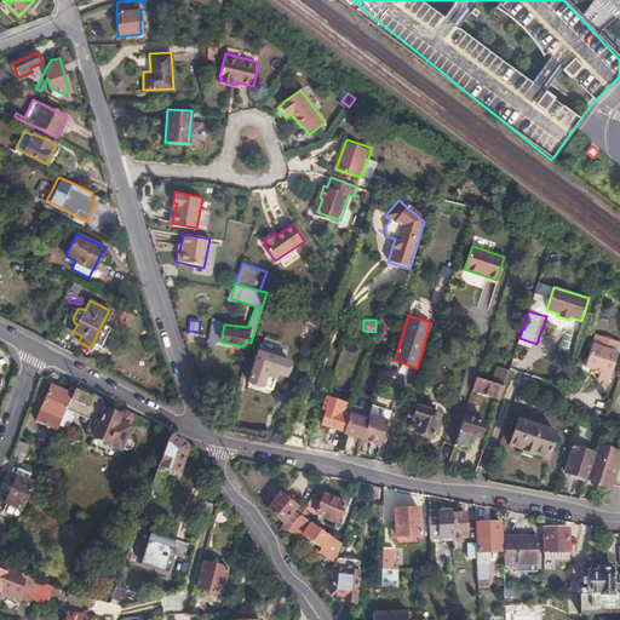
[(102,323),(93,342),(103,348),(113,329),(102,323)]
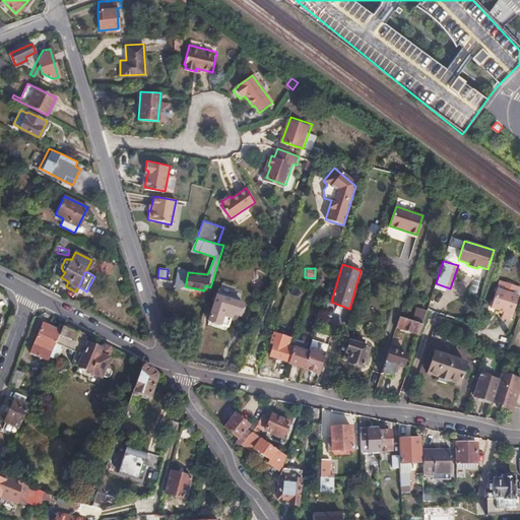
[(518,297),(497,289),(491,308),(503,312),(501,318),(510,321),(518,297)]
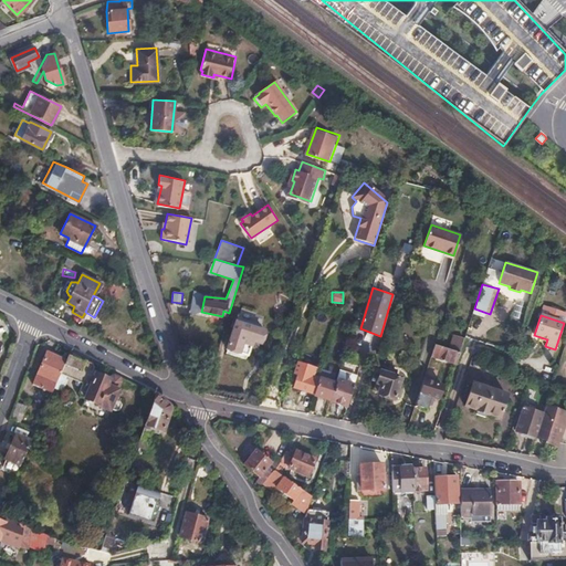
[(244,321),(243,324),(236,321),(227,349),(248,356),(252,342),(259,344),(263,329),(260,328),(260,325),(244,321)]
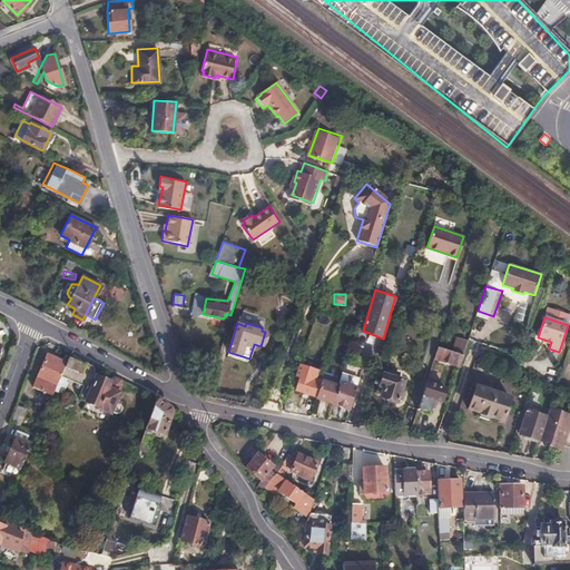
[(433,363),(434,357),(439,346),(445,325),(435,323),(430,343),(424,360),(433,363)]
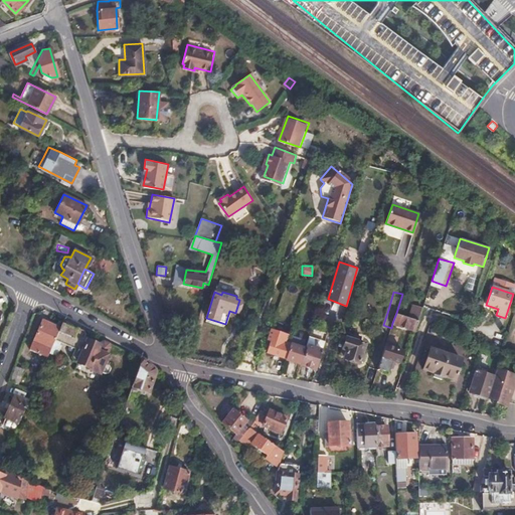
[(378,323),(383,325),(388,310),(383,309),(378,323)]
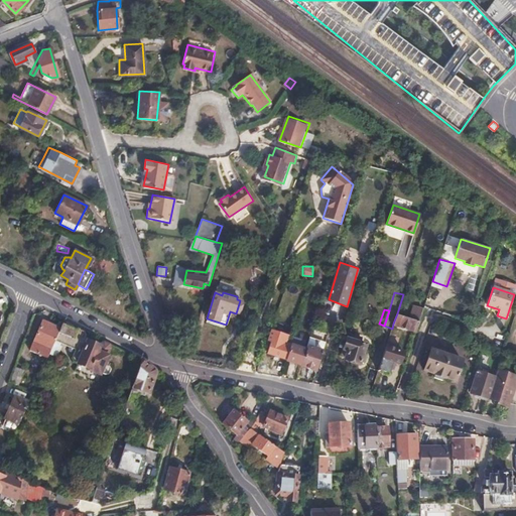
[(393,324),(416,332),(419,321),(397,313),(393,324)]
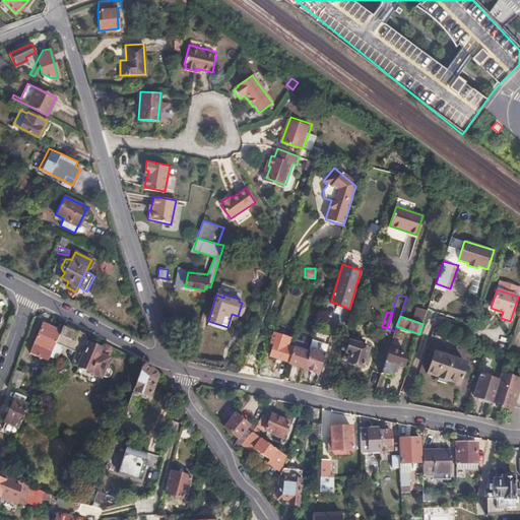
[(55,343),(60,331),(43,324),(30,353),(47,362),(49,356),(51,351),(55,343)]
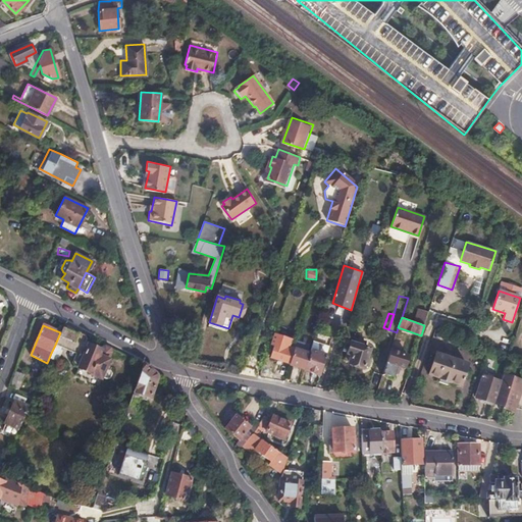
[(72,332),(62,326),(60,332),(55,345),(63,349),(75,354),(72,362),(73,366),(91,373),(90,374),(101,379),(102,377),(107,379),(110,378),(112,373),(110,371),(106,369),(109,361),(108,359),(112,352),(111,347),(105,345),(101,351),(87,342),(86,336),(75,331),(72,332)]
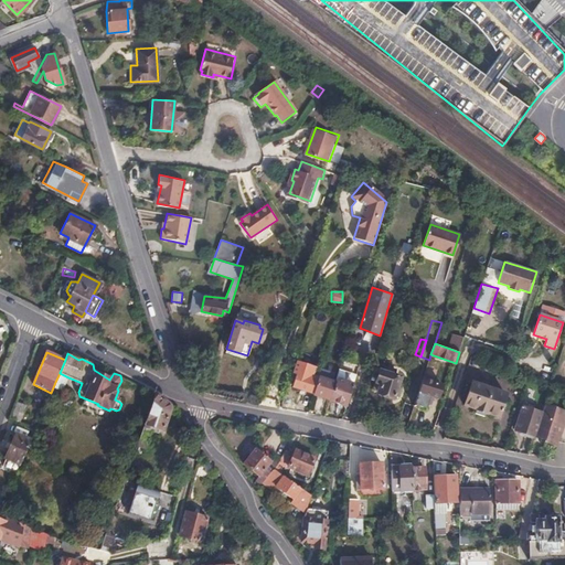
[(294,385),(315,393),(319,379),(319,377),(312,375),(316,368),(296,361),(291,372),(297,374),(294,385)]
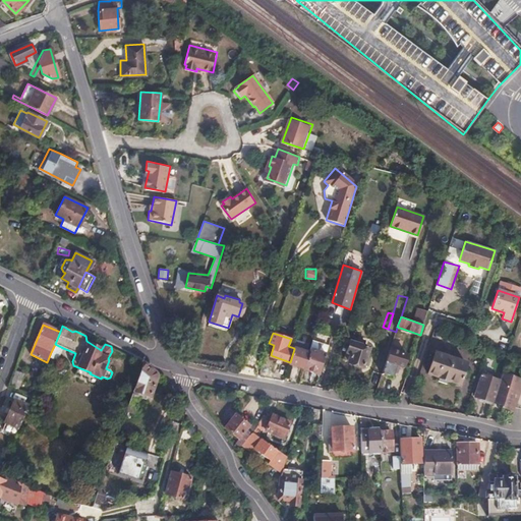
[(314,338),(330,343),(332,337),(315,333),(314,338)]
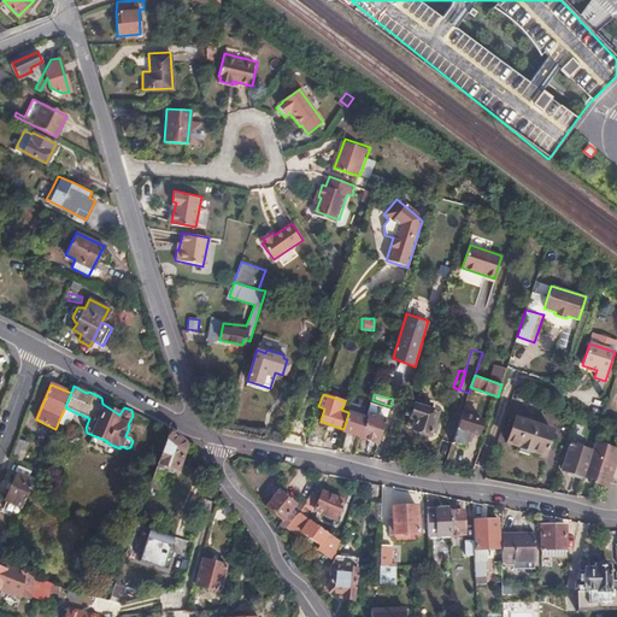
[(409,401),(405,415),(410,416),(410,417),(416,419),(412,428),(429,434),(436,411),(430,409),(432,403),(419,399),(417,404),(409,401)]
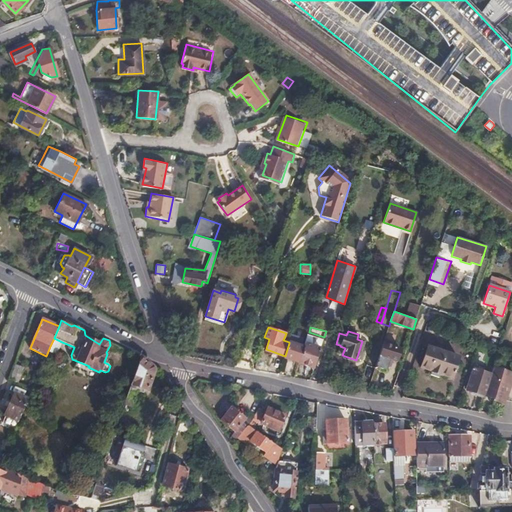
[(50,346),(48,351),(56,355),(62,342),(54,338),(50,346)]
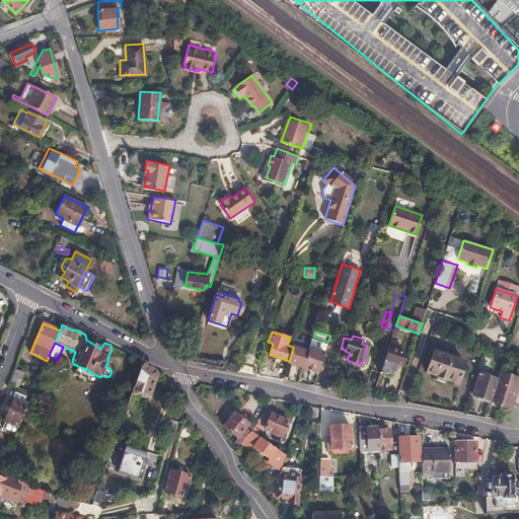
[(300,360),(304,362),(308,352),(293,348),(289,361),(289,362),(298,365),(300,360)]
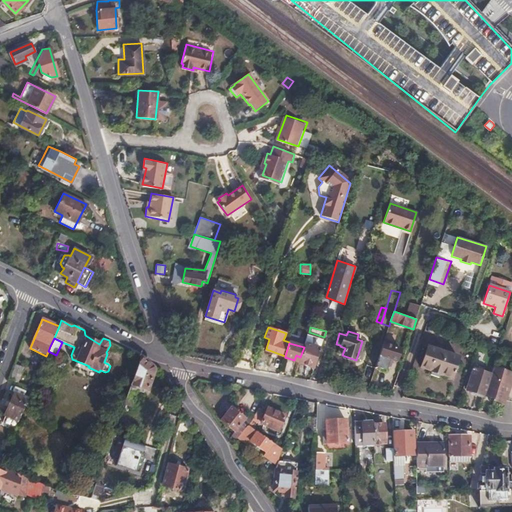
[(298,363),(314,368),(320,348),(305,343),(304,347),(300,357),(298,363)]
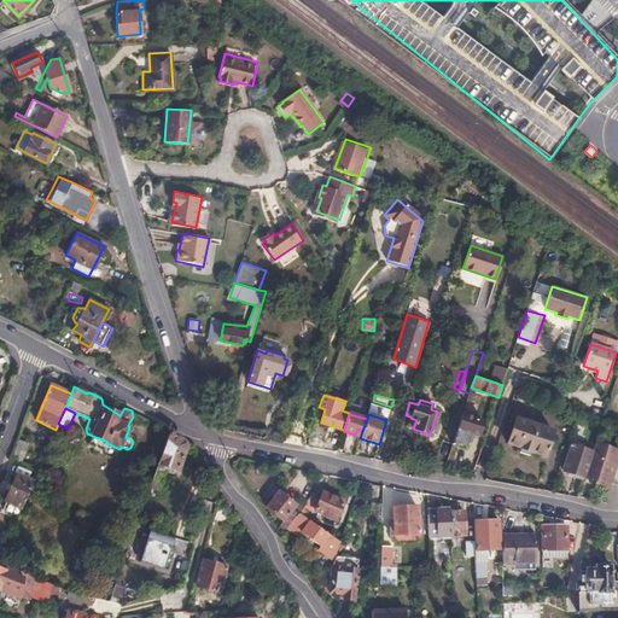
[(462,414),(454,442),(467,447),(471,433),(479,436),(484,421),(462,414)]
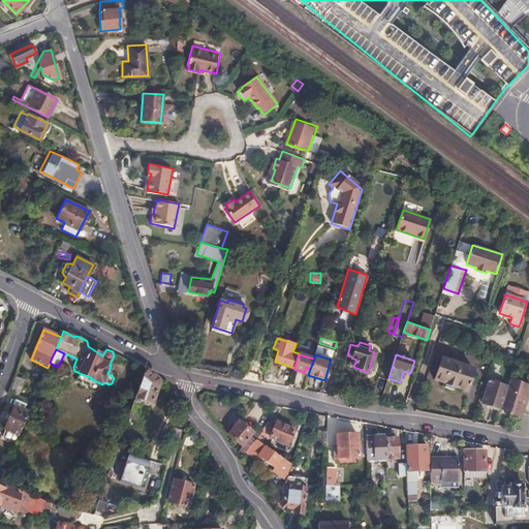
[(473,369),(441,358),(434,379),(445,383),(444,386),(454,391),(455,386),(466,391),(473,369)]
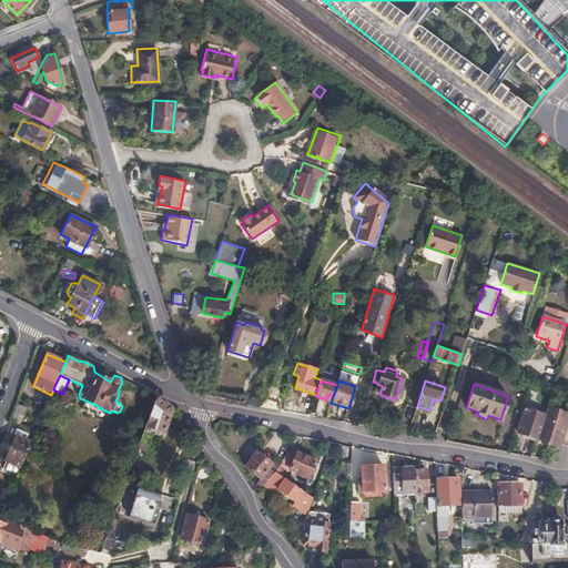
[(567,412),(567,392),(554,387),(545,415),(537,438),(548,442),(548,444),(557,447),(567,412)]
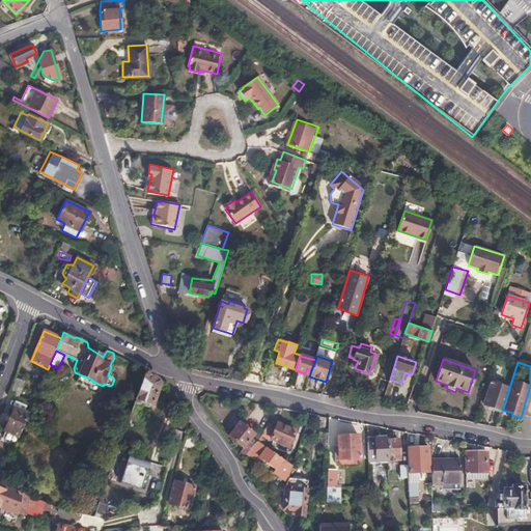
[(144,370),(133,404),(130,413),(138,415),(142,406),(148,408),(150,403),(152,404),(157,393),(156,390),(158,388),(159,385),(159,382),(150,376),(144,370)]
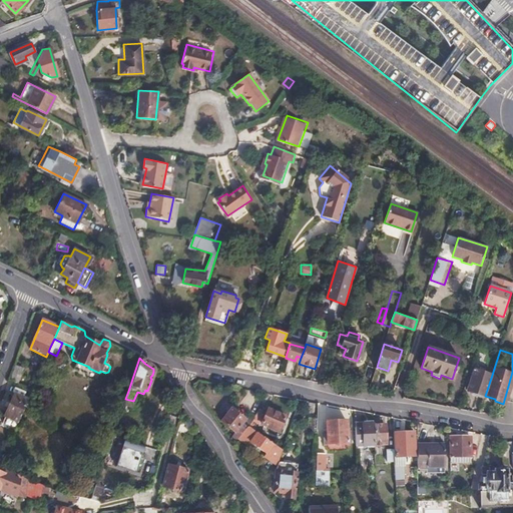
[(41,364),(36,361),(30,376),(35,379),(41,364)]
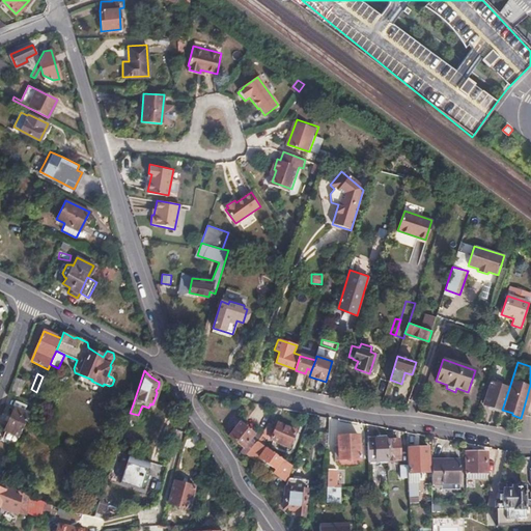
[(25,381),(14,376),(8,393),(20,397),(25,381)]
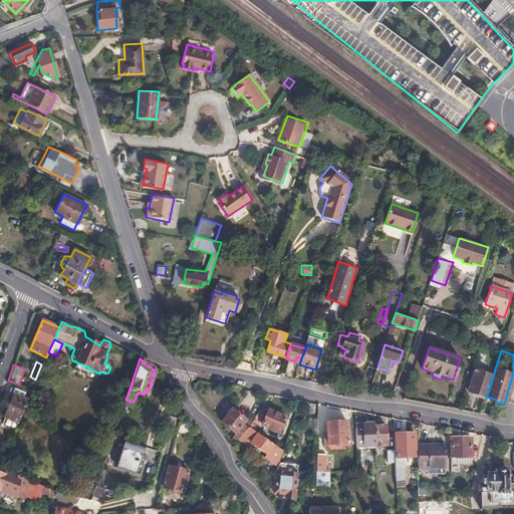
[(468,391),(486,397),(493,375),(484,372),(484,370),(476,367),(468,391)]
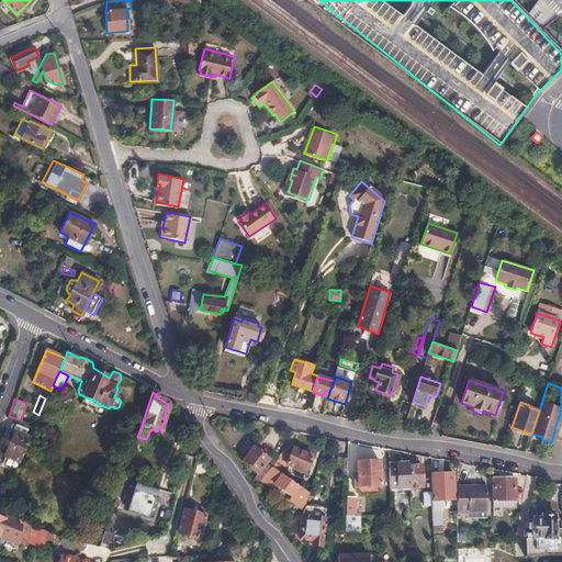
[(20,462),(31,438),(15,431),(4,456),(20,462)]
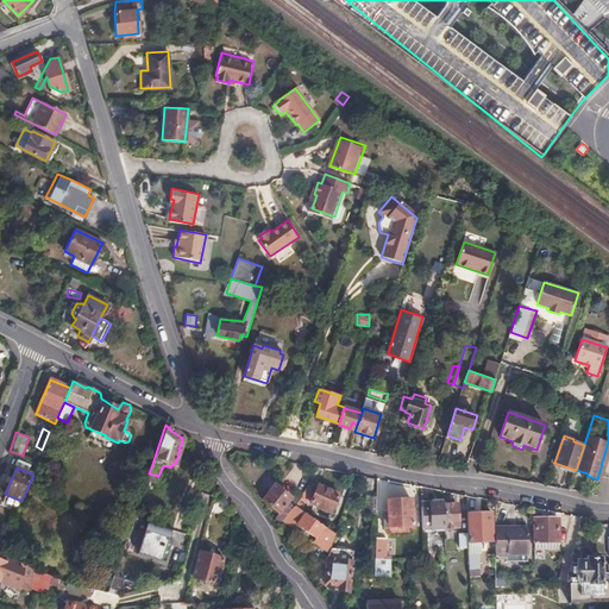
[(282,521),(293,506),(301,491),(282,479),(278,485),(274,483),(263,500),(281,512),(274,523),(277,528),(282,521)]
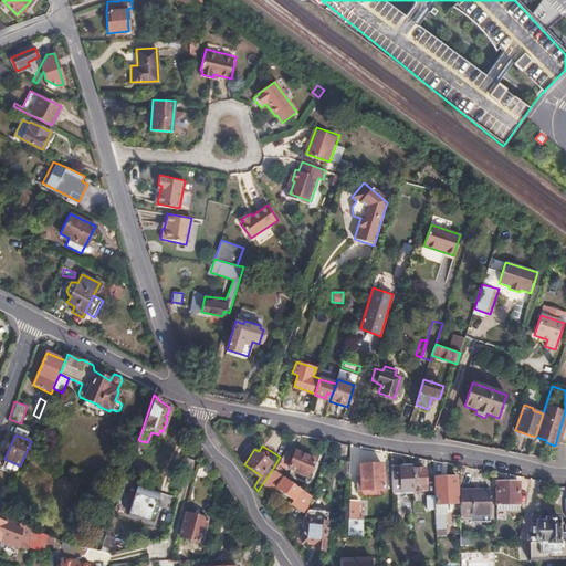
[(272,470),(278,474),(283,467),(287,470),(289,469),(307,477),(315,459),(296,451),(294,456),(285,450),(280,457),(272,470)]
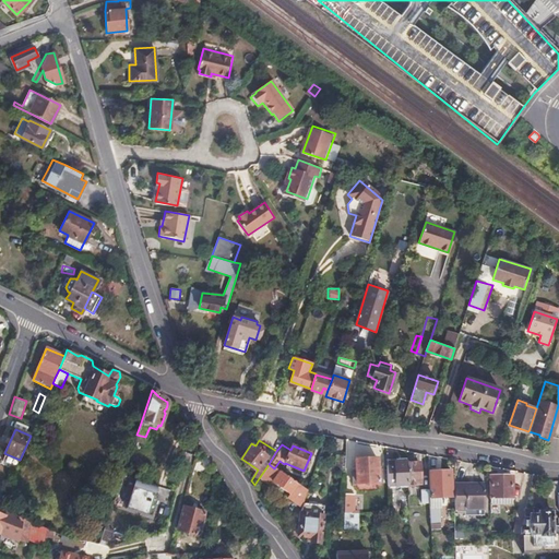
[(344,456),(336,454),(334,468),(342,471),(344,456)]
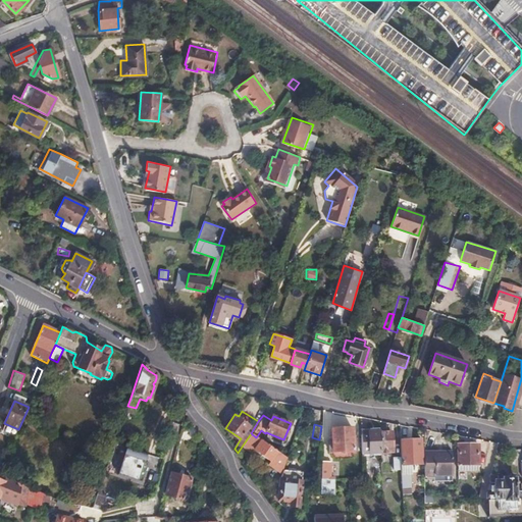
[(356,427),(353,427),(353,450),(332,451),(331,428),(329,427),(329,451),(333,458),(353,458),(357,449),(356,427)]
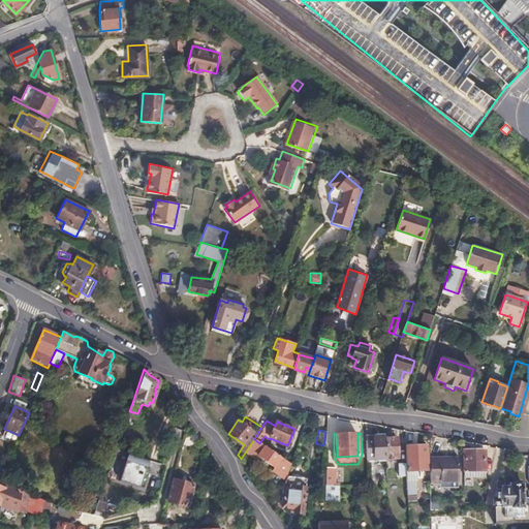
[(358,433),(336,434),(337,457),(358,456),(358,433)]
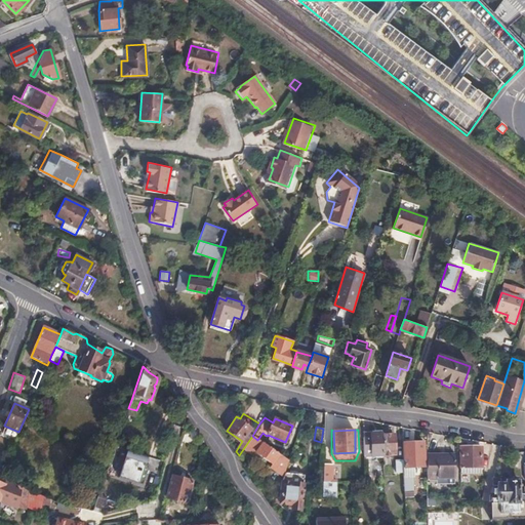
[(384,436),(384,434),(371,435),(372,438),(364,438),(365,455),(385,455),(384,436)]
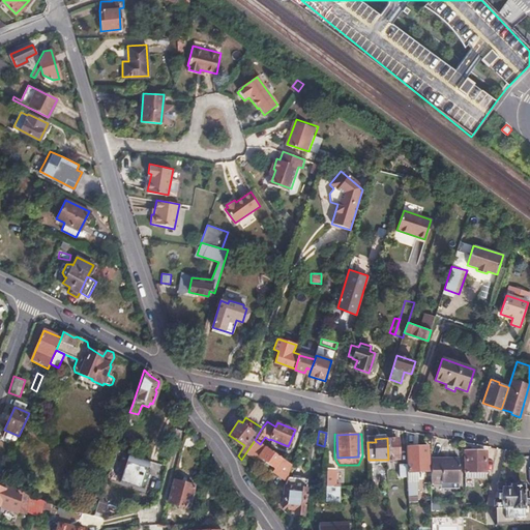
[(398,439),(387,440),(388,460),(398,460),(398,439)]
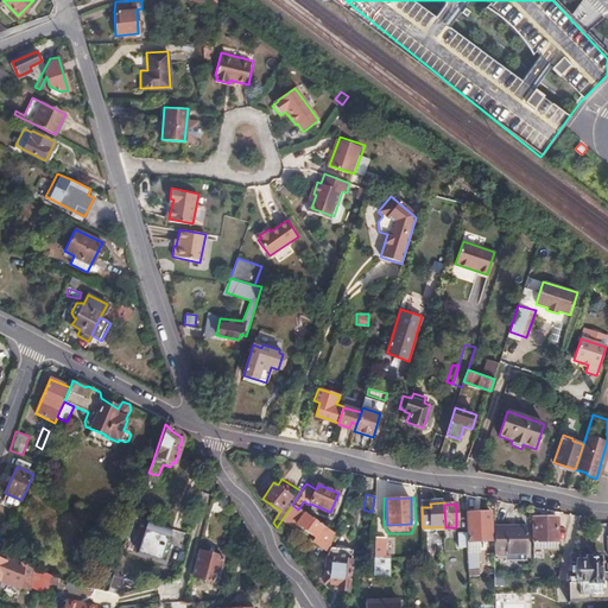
[(329,550),(335,532),(298,510),(292,505),(282,520),(291,526),(293,523),(316,537),(314,540),(328,551),(329,550)]
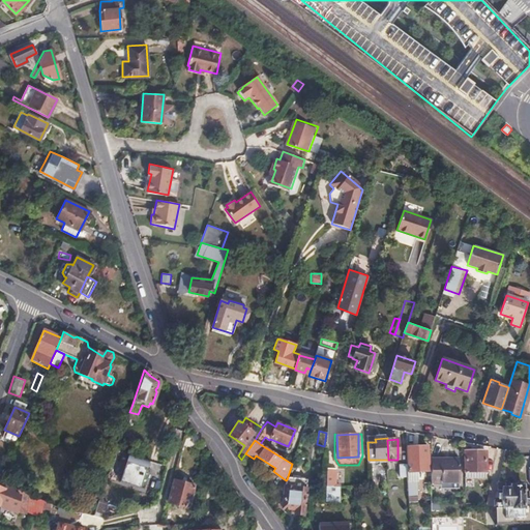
[(428,446),(407,446),(408,464),(408,472),(410,472),(414,471),(429,471),(428,446)]
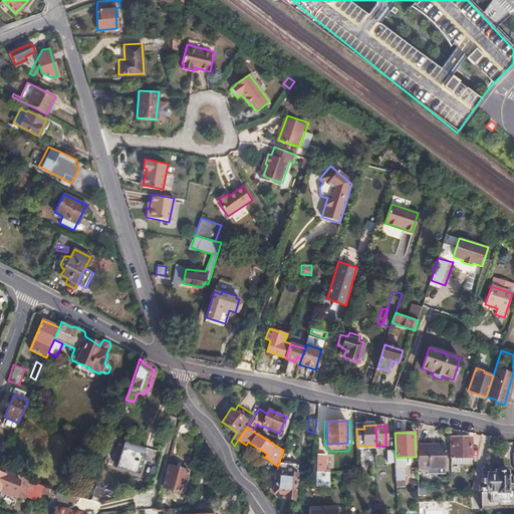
[(471,437),(451,437),(451,457),(471,457),(471,437)]
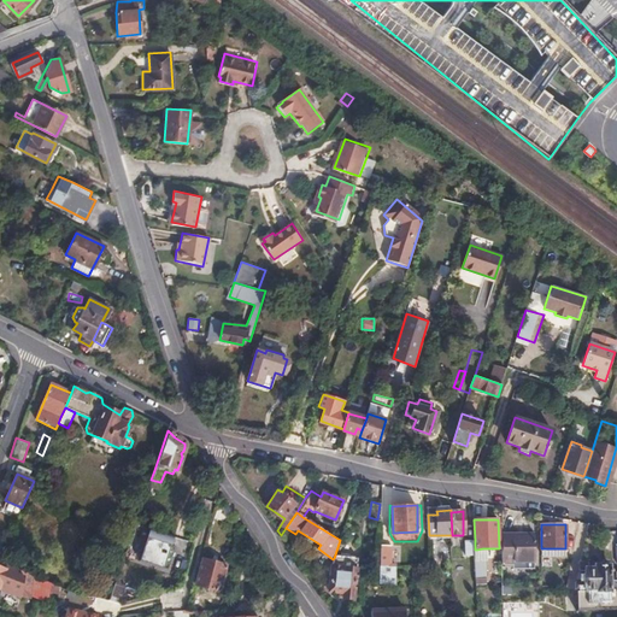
[(172,536),(150,528),(139,562),(168,571),(175,547),(169,546),(172,536)]
